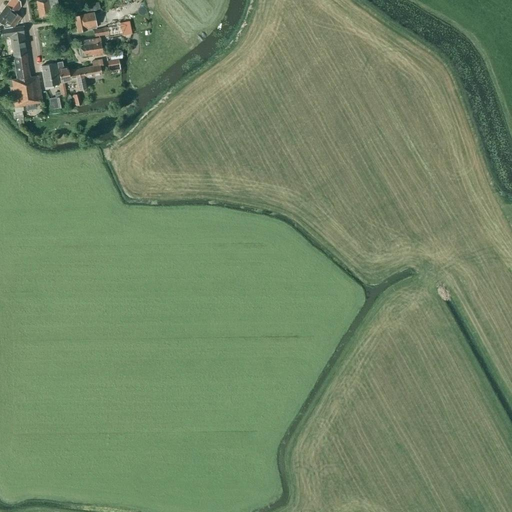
[(18,0),(10,0),(6,5),(15,13),(20,7),(20,1),(18,0)]
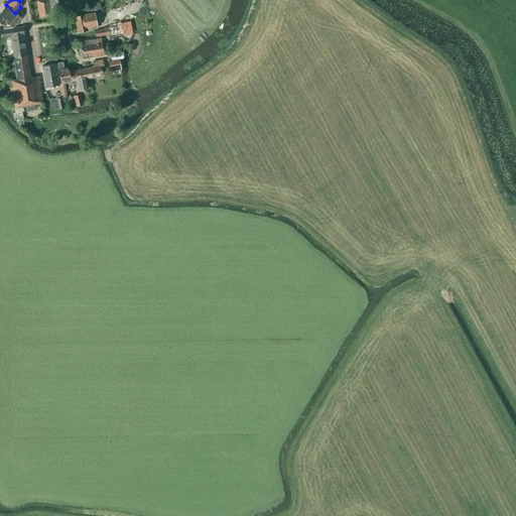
[(39,17),(59,14),(56,0),(43,0),(36,1),(39,17)]
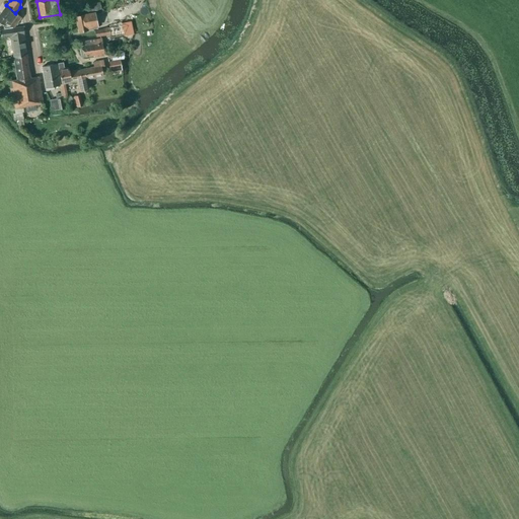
[(119,0),(123,17),(132,15),(130,5),(134,4),(133,0),(119,0)]
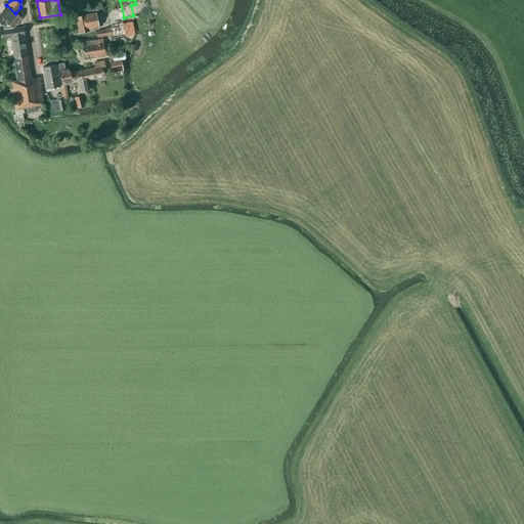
[(90,5),(91,12),(102,10),(100,2),(90,5)]
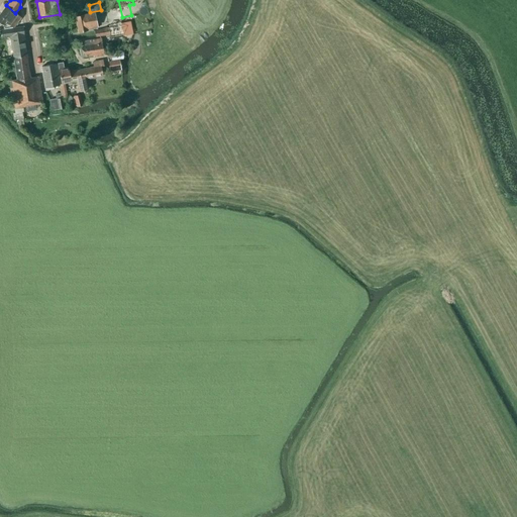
[(15,13),(6,5),(0,13),(0,22),(3,25),(4,24),(9,28),(13,28),(21,17),(15,13)]
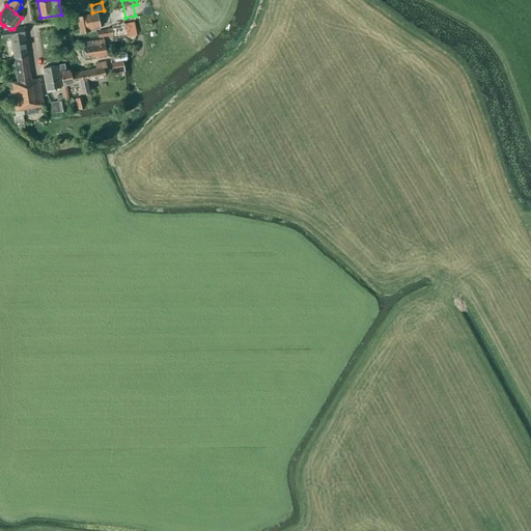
[(90,32),(89,31),(96,29),(95,26),(112,23),(110,11),(77,18),(80,33),(90,32)]
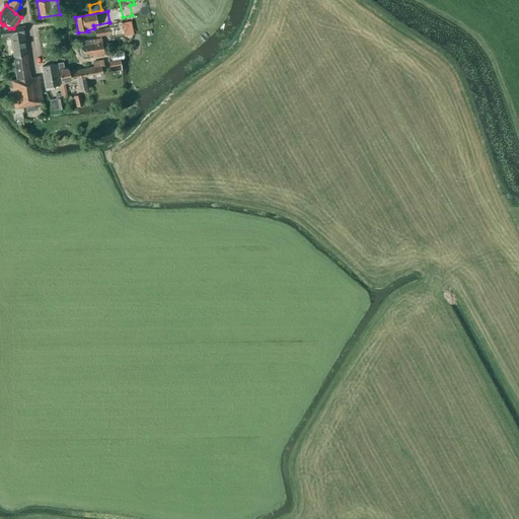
[(109,26),(109,28),(95,31),(96,36),(110,34),(112,40),(125,38),(125,36),(134,34),(132,22),(123,24),(123,23),(109,26)]
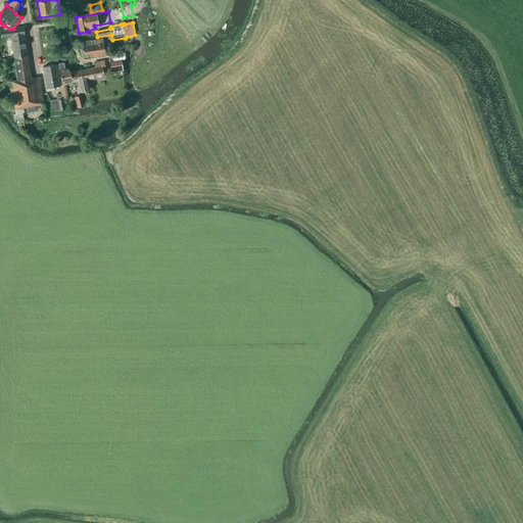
[(22,28),(2,31),(3,39),(10,37),(14,58),(28,56),(22,28)]
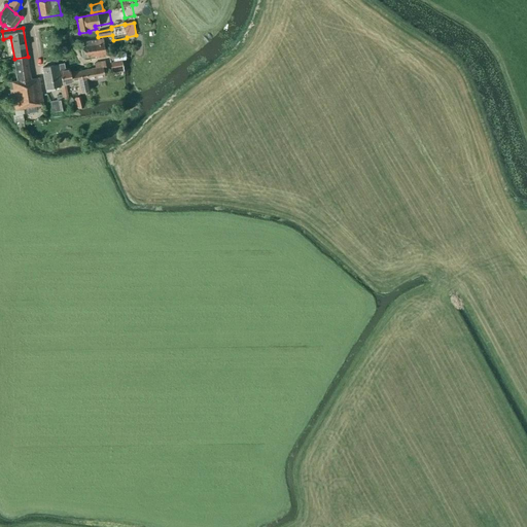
[(95,57),(95,58),(112,56),(111,51),(105,53),(103,39),(80,43),(83,58),(95,57)]
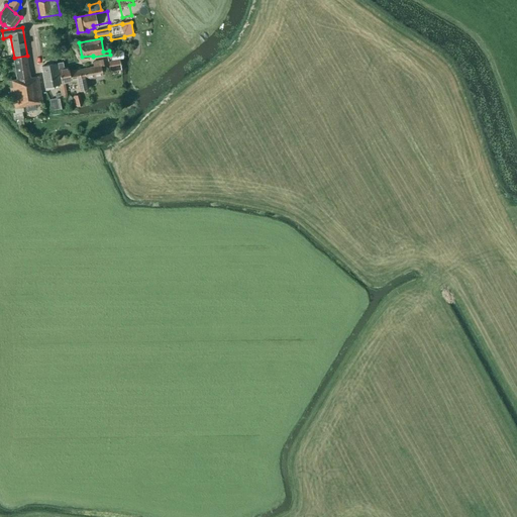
[(122,50),(110,53),(111,61),(123,59),(122,50)]
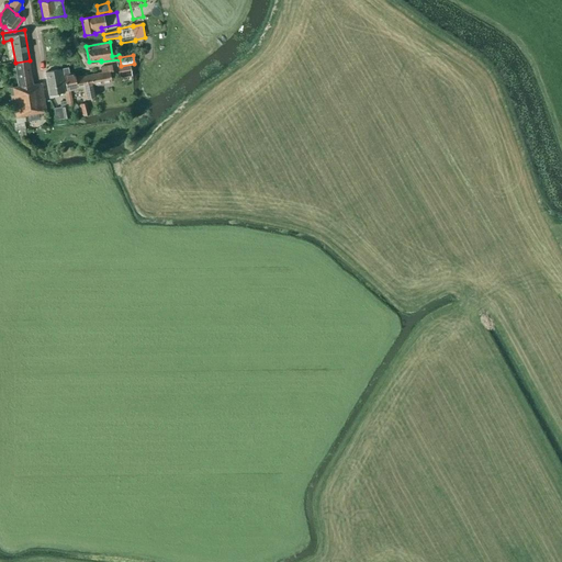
[(15,119),(45,113),(42,83),(34,85),(30,60),(15,63),(20,87),(11,89),(15,119)]
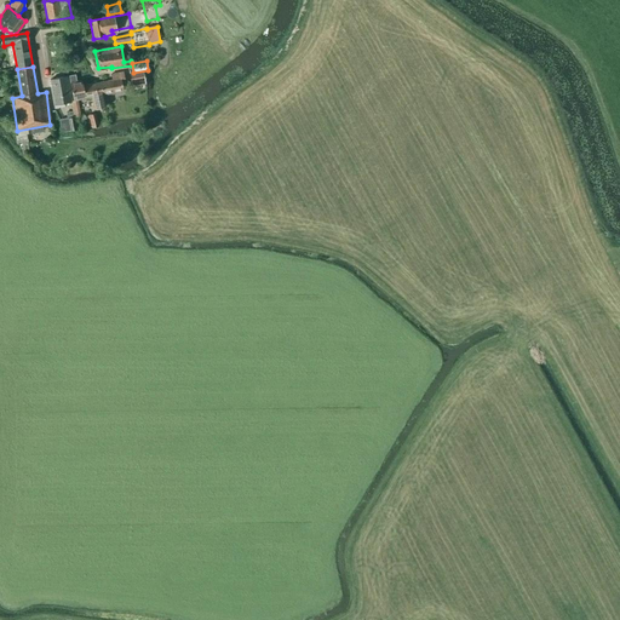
[(122,72),(120,73),(112,74),(113,80),(101,82),(103,96),(103,95),(124,91),(122,82),(125,82),(122,72)]
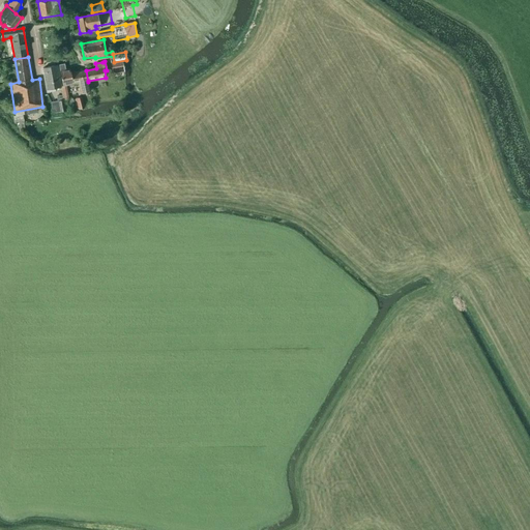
[(123,68),(122,61),(111,63),(112,70),(123,68)]
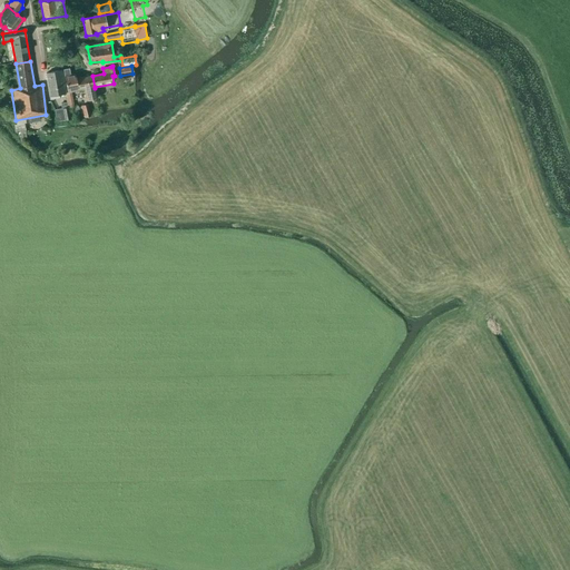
[(76,79),(76,74),(70,75),(69,69),(64,70),(68,92),(78,90),(76,79)]
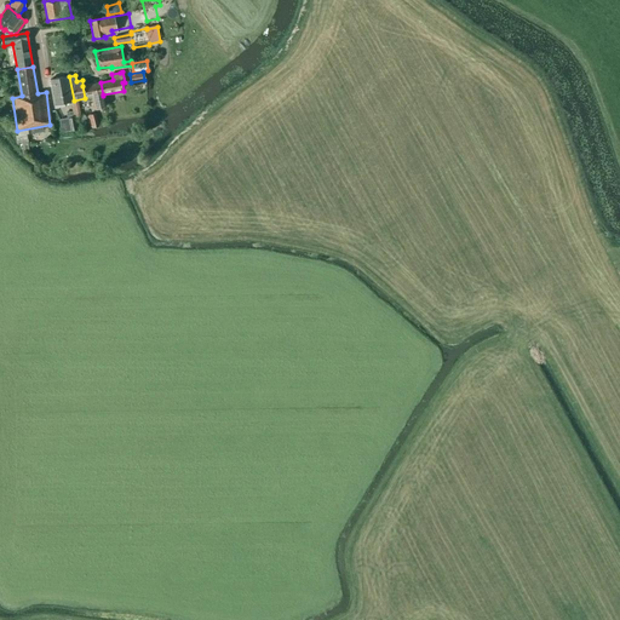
[(50,80),(53,104),(55,104),(55,108),(64,107),(64,103),(72,102),(67,76),(50,80)]
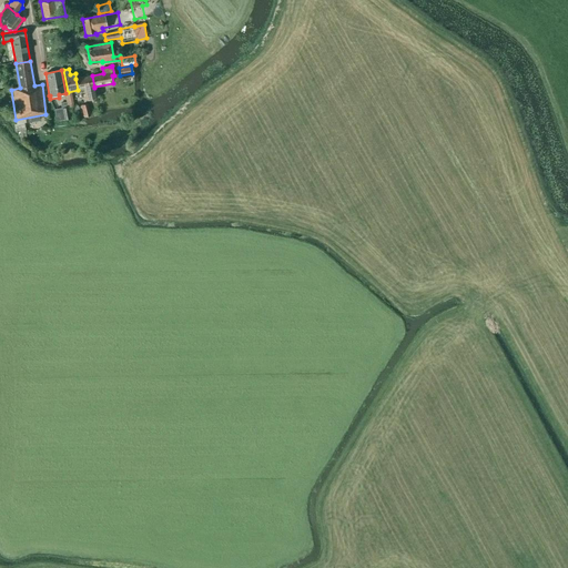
[(94,87),(94,88),(92,75),(75,79),(78,90),(84,89),(85,93),(95,92),(94,87)]
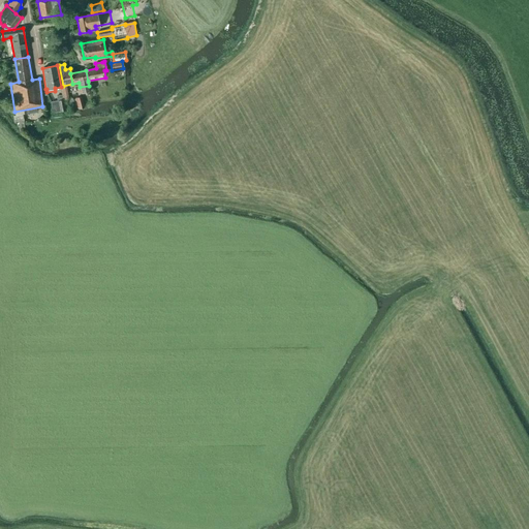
[(65,104),(64,100),(62,95),(57,96),(58,101),(51,102),(53,113),(66,111),(65,104)]
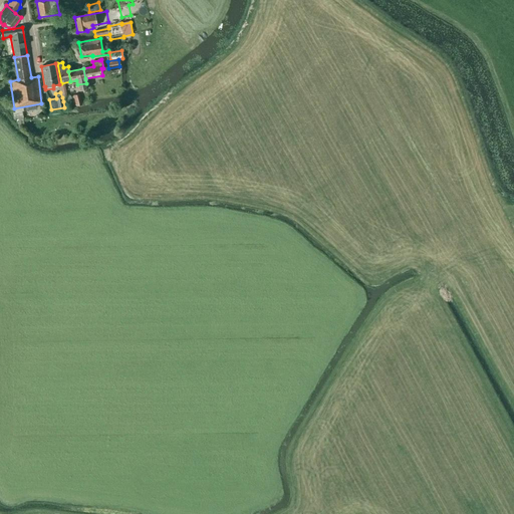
[(79,93),(73,94),(76,105),(82,104),(79,93)]
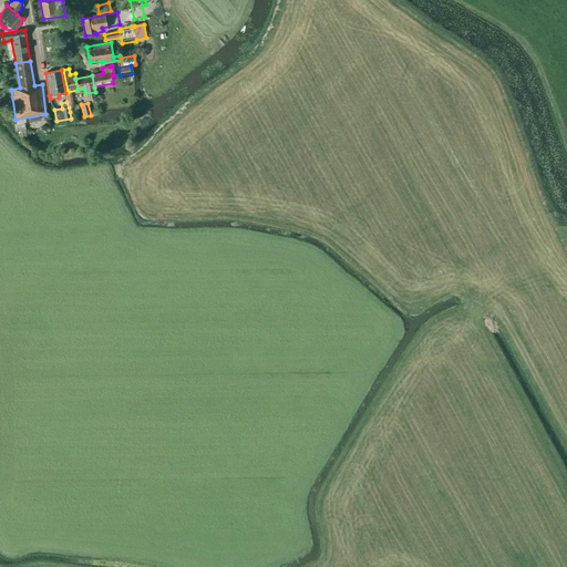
[(14,127),(14,129),(14,132),(19,131),(19,132),(21,141),(28,140),(24,123),(27,123),(26,119),(16,120),(17,124),(14,124),(14,127)]
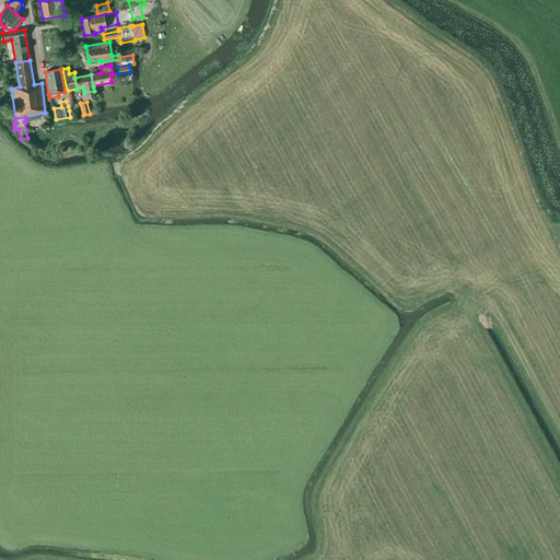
All buildings are outlined.
